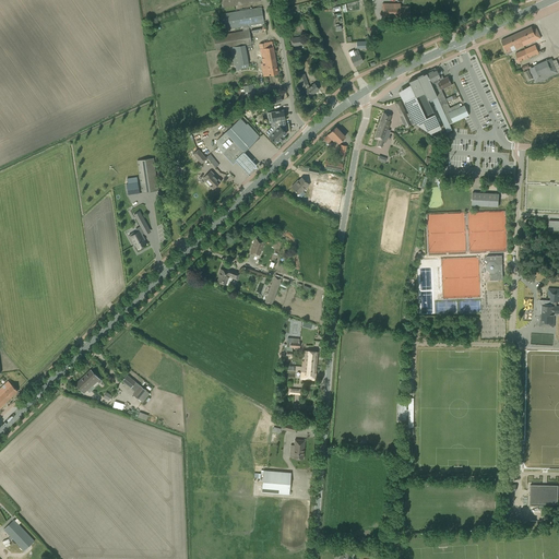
[(409,7),(404,7),(401,7),(401,3),(382,3),(382,16),(409,16),(409,7)]
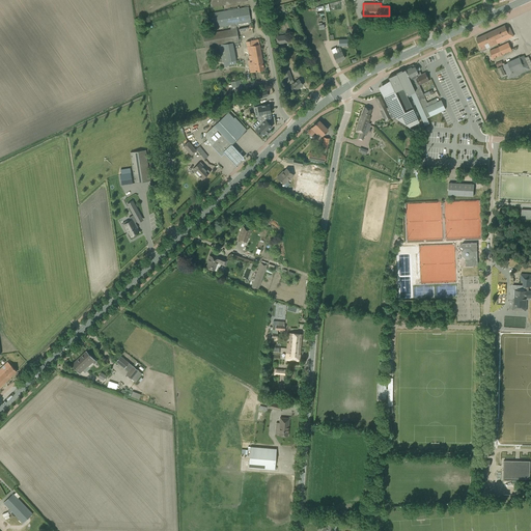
[(251,23),(248,6),(208,14),(212,29),(230,26),(231,30),(236,29),(236,26),(240,26),(240,24),(249,22),(250,23),(251,23)]
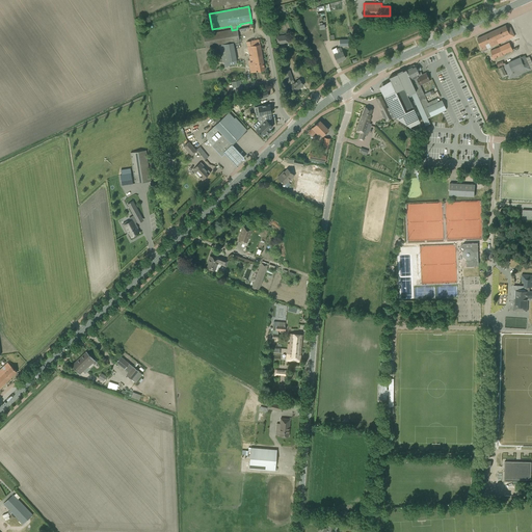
[(506,25),(491,32),(497,44),(514,36),(510,27),(507,28),(506,25)]
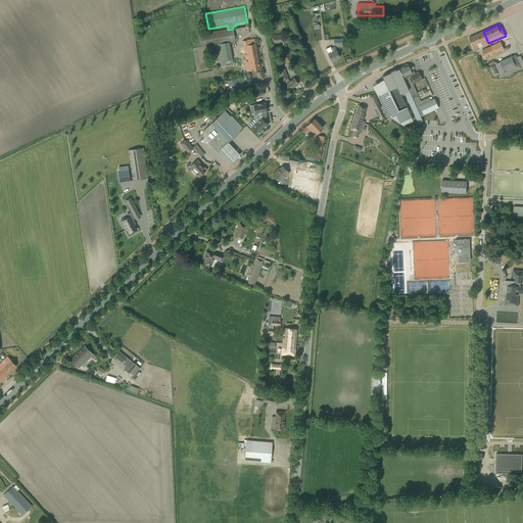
[(233,29),(228,30),(200,34),(202,47),(235,41),(233,29)]
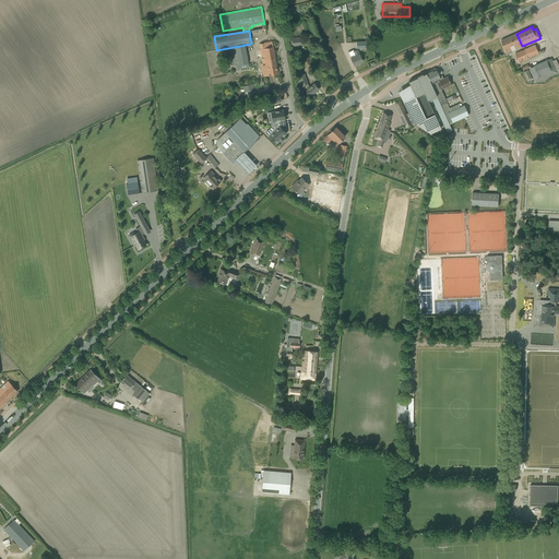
[(335,31),(336,40),(345,39),(344,31),(335,31)]
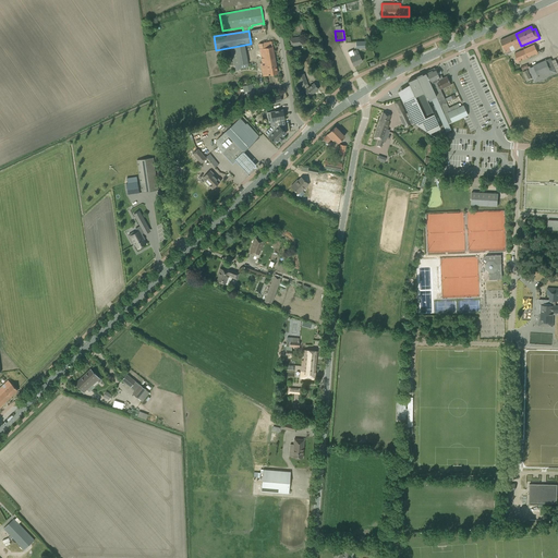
[(521,46),(516,34),(500,40),(507,55),(511,52),(509,47),(513,45),(514,48),(517,47),(518,48),(521,46)]
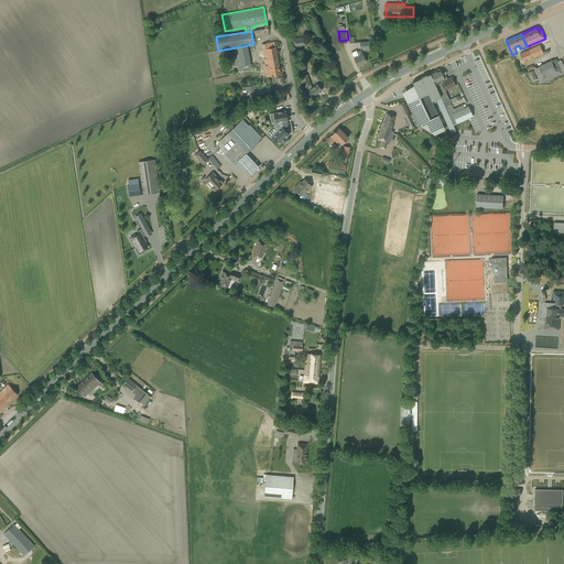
[(292,39),(293,46),(306,44),(305,36),(292,39)]
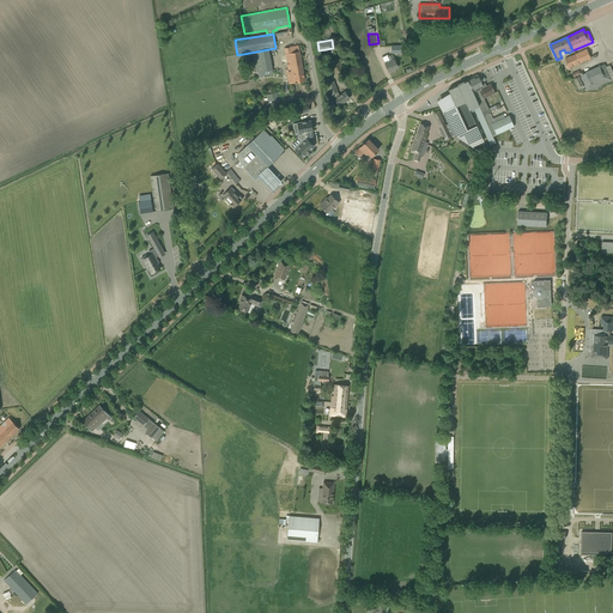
[(289,72),(291,83),(304,80),(298,46),(287,48),(289,53),(285,54),(289,70),(286,70),(287,72),(289,72)]
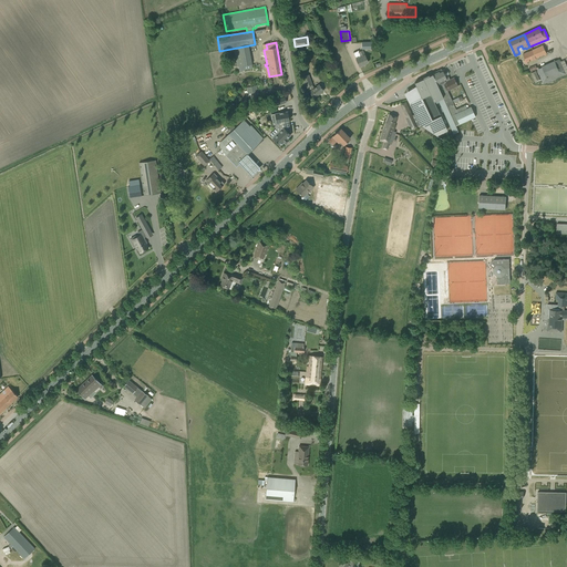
[(347,47),(351,59),(356,58),(352,44),(347,47)]
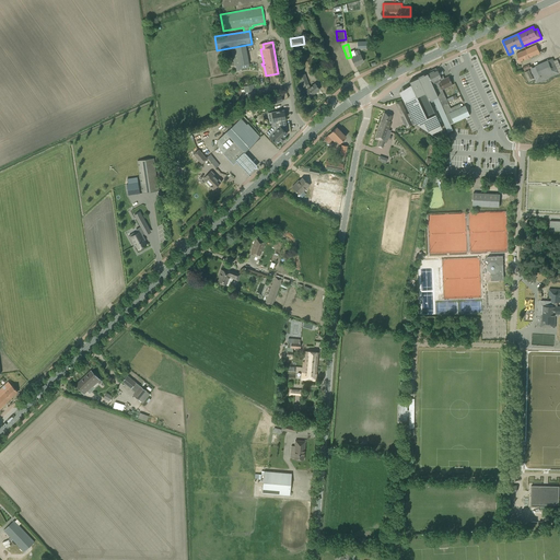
[(536,46),(527,50),(529,57),(539,53),(536,46)]
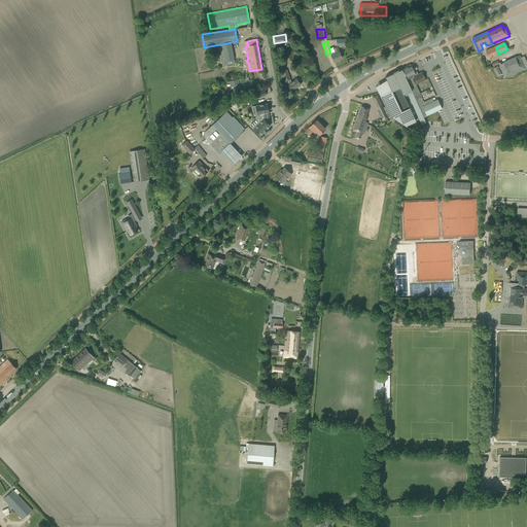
[(498,54),(496,47),(495,46),(486,50),(489,58),(498,54)]
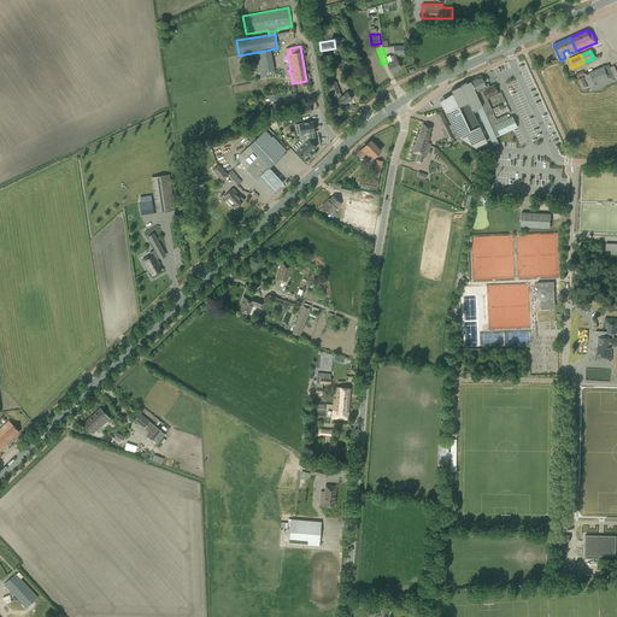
[(388,65),(392,72),(398,70),(397,69),(400,68),(394,56),(391,57),(393,63),(388,65)]
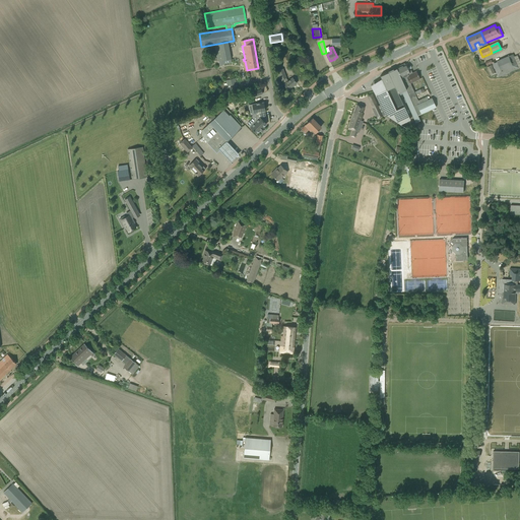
[(232,63),(230,53),(217,55),(219,65),(232,63)]
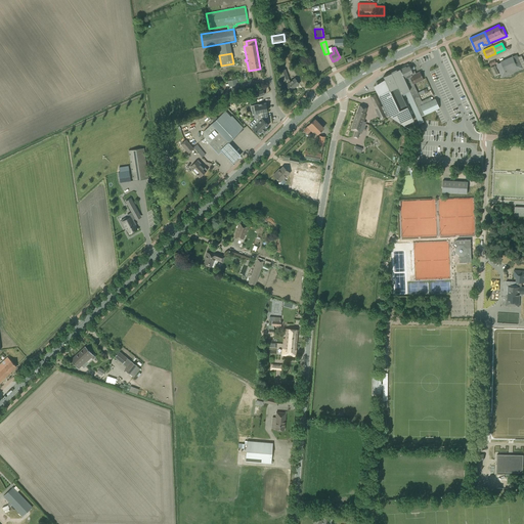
[(496,64),(503,78),(523,69),(517,54),(496,64)]
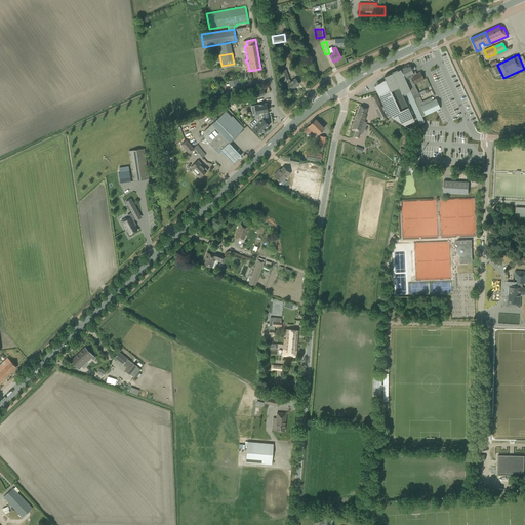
[(414,75),(411,69),(413,68),(411,65),(410,66),(409,65),(400,69),(422,116),(440,108),(436,98),(423,105),(414,84),(419,81),(423,79),(422,76),(421,75),(420,72),(414,75)]
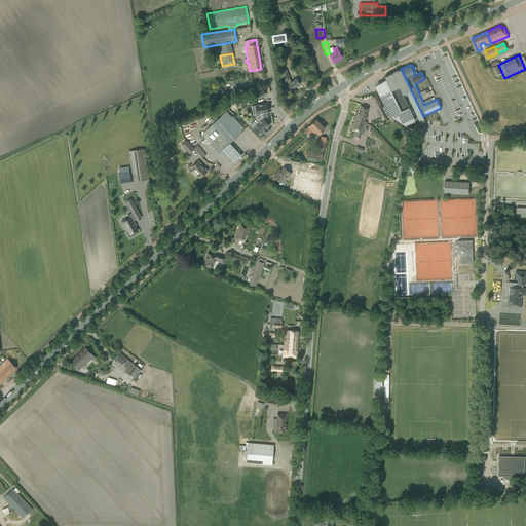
[(407,95),(421,124),(425,122),(401,69),(384,77),(390,90),(379,96),(384,106),(389,116),(405,125),(415,120),(404,97),(407,95)]
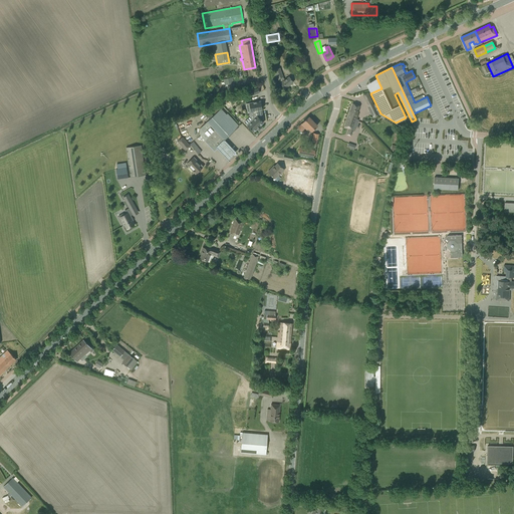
[(277,78),(280,83),(284,88),(293,82),(290,78),(289,77),(283,81),(281,78),(283,77),(279,68),(274,70),(277,78)]
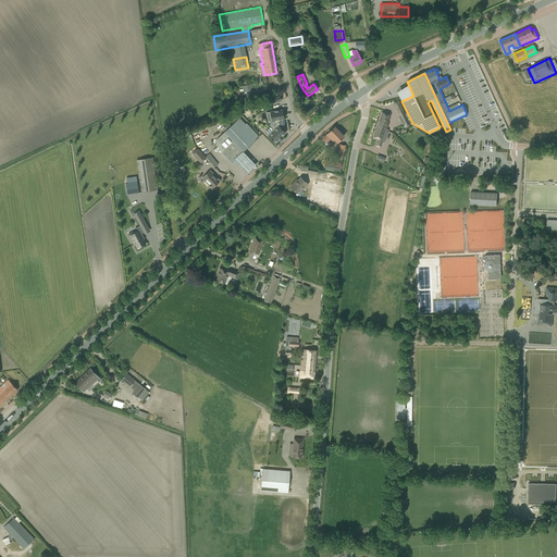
[(243,86),(245,97),(254,95),(251,84),(243,86)]
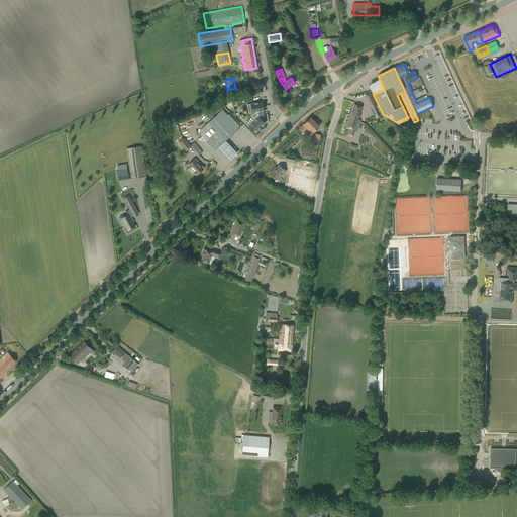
[(262,102),(250,104),(251,111),(252,117),(255,120),(248,127),(254,133),(259,130),(260,131),(263,129),(262,127),(265,124),(265,120),(262,102)]
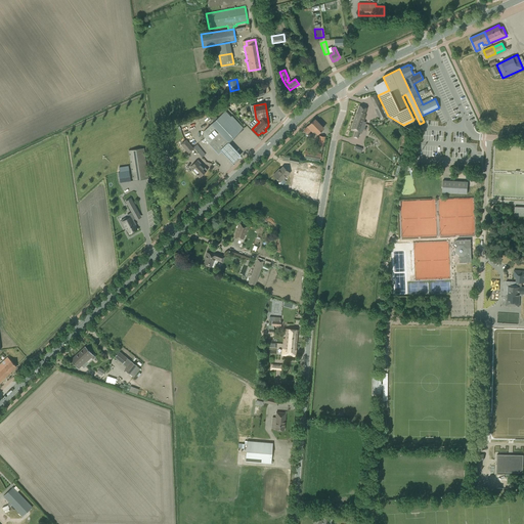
[(244,129),(231,117),(225,112),(224,112),(218,105),(213,110),(220,117),(204,131),(204,137),(218,153),(220,150),(228,143),(244,129)]
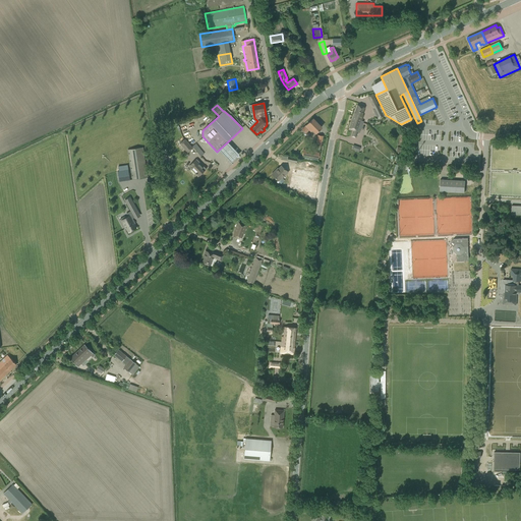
[(349,128),(353,130),(351,136),(355,137),(357,131),(359,132),(363,121),(361,120),(363,115),(362,115),(365,108),(357,105),(349,128)]
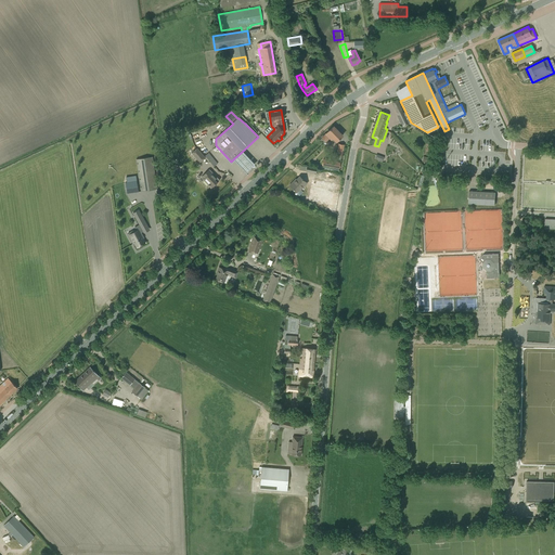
[(407,120),(401,123),(403,126),(408,124),(411,123),(405,112),(403,113),(407,120)]
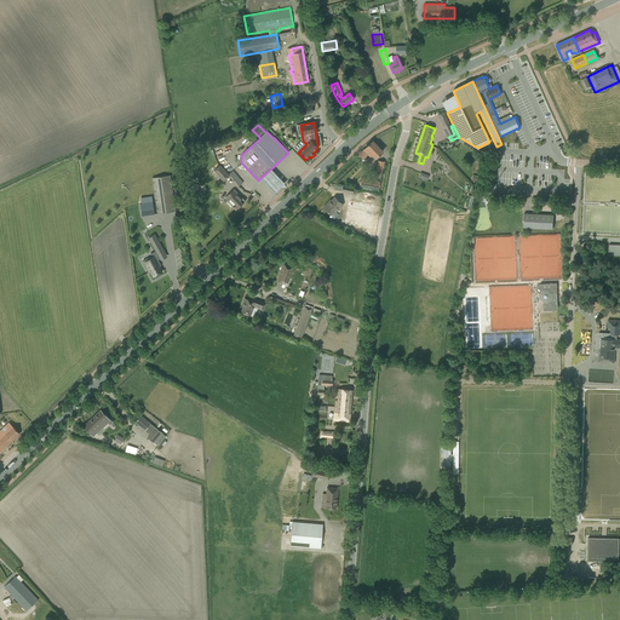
[(372,154),(375,158),(383,151),(372,141),(366,148),(360,154),(363,158),(368,154),(371,155),(372,154)]
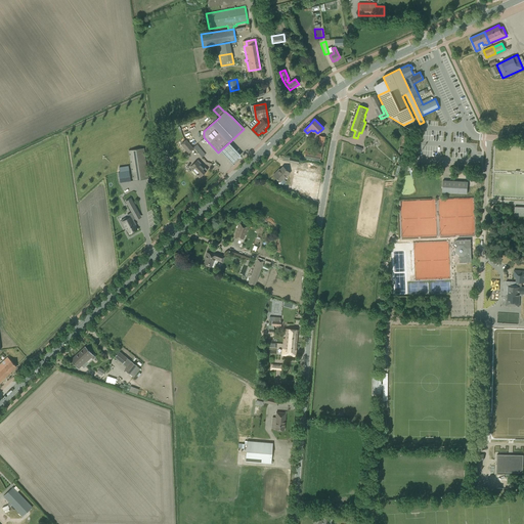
[(181,144),(188,154),(193,149),(186,140),(181,144)]
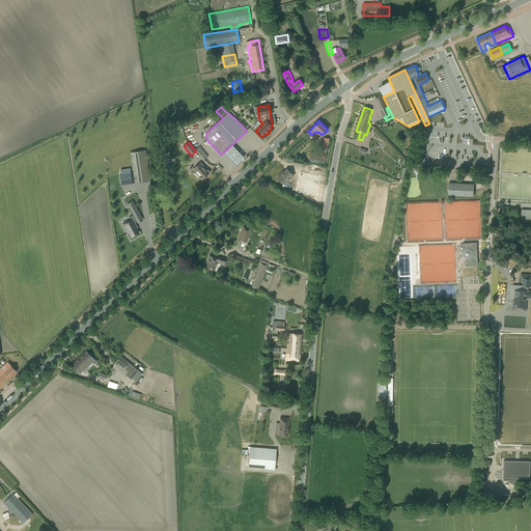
[(200,145),(197,148),(205,159),(208,156),(200,145)]
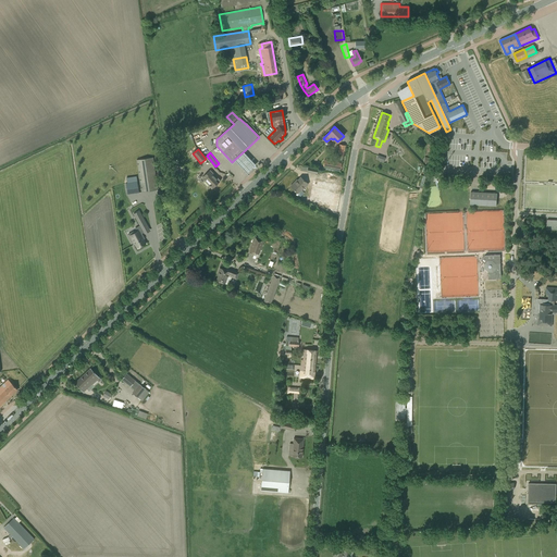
[(243,152),(234,160),(247,174),(256,166),(243,152)]
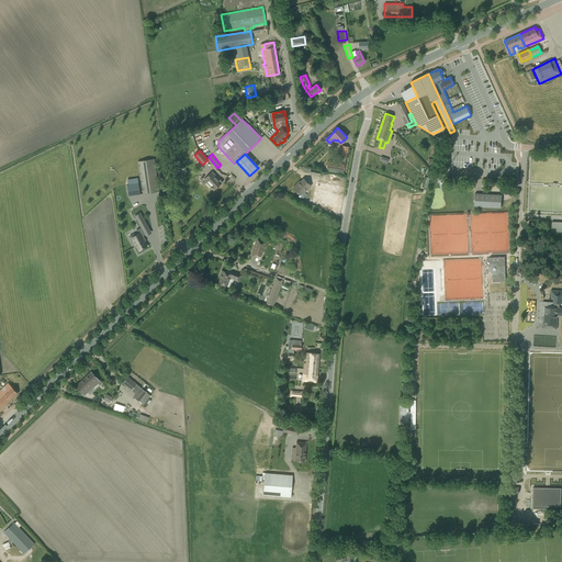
[(137,161),(143,194),(159,191),(155,159),(137,161)]
